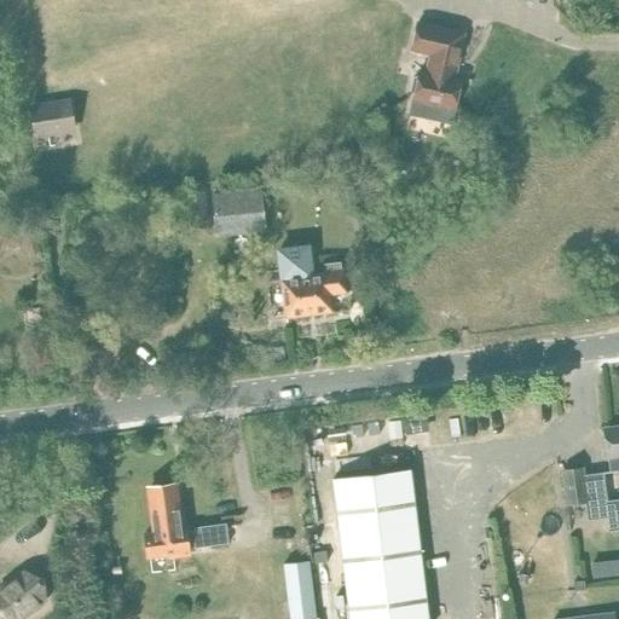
[(415,22),(409,52),(428,57),(424,71),(417,70),(416,77),(415,77),(410,102),(455,111),(462,80),(455,77),(466,33),(415,22)]
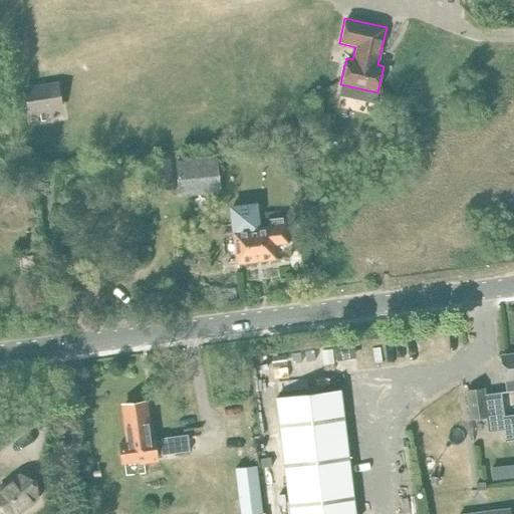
[(56,81),(23,88),(27,116),(62,110),(56,81)]
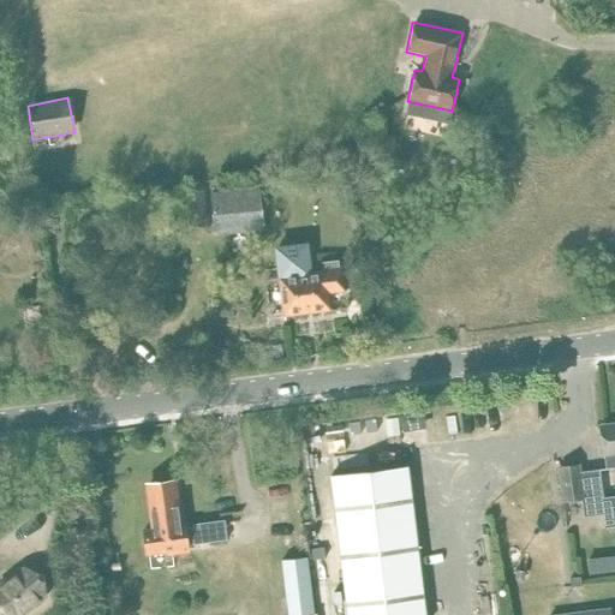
[(260,190),(212,195),(214,224),(262,219),(260,190)]
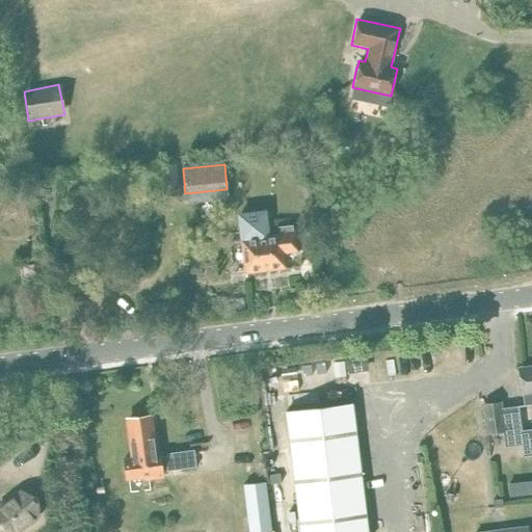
[(176,165),(158,167),(161,194),(179,192),(176,165)]
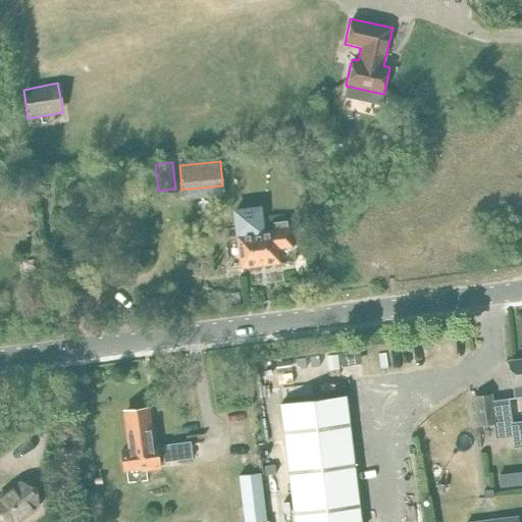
[(305,177),(295,179),(298,200),(309,197),(305,177)]
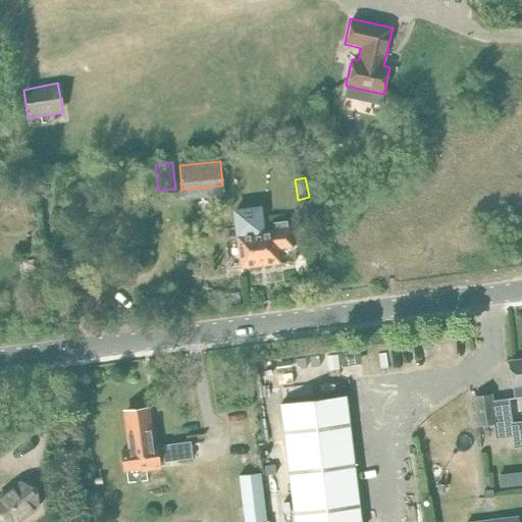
[(238,237),(237,237),(241,267),(278,263),(276,249),(292,247),(289,227),(288,227),(286,221),(273,222),(274,231),(261,233),(258,210),(233,213),(238,237)]
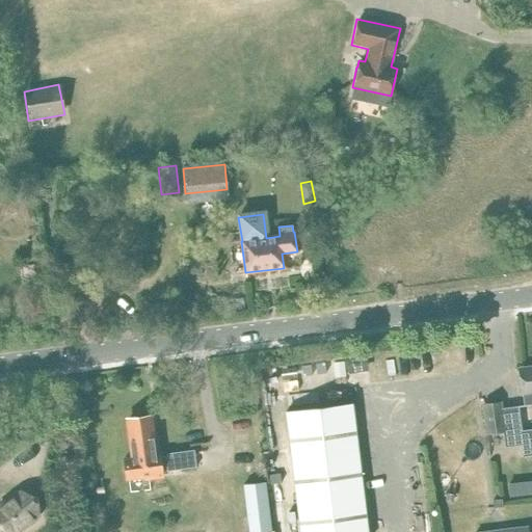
[(526,407),(530,406),(531,405),(531,376),(522,378),(526,407)]
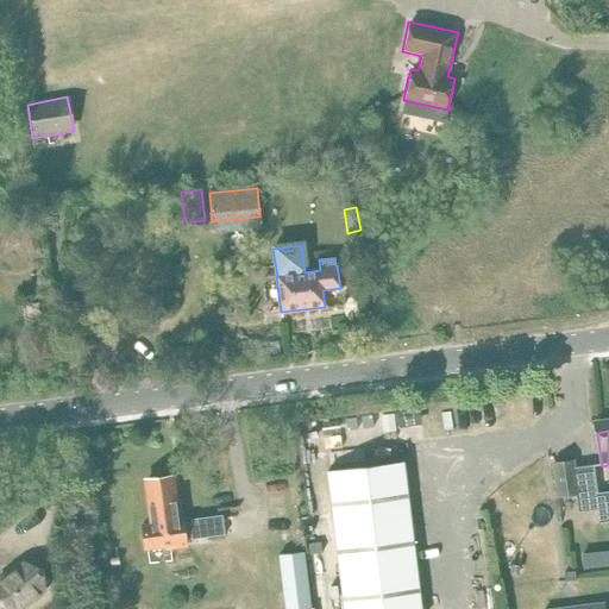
[(556,497),(576,494),(597,491),(592,464),(575,466),(575,459),(551,463),(556,497)]
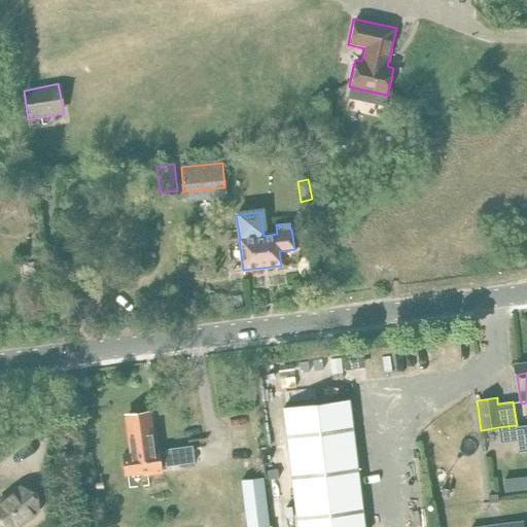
[(363,526),(349,398),(283,407),(296,526),(363,526)]
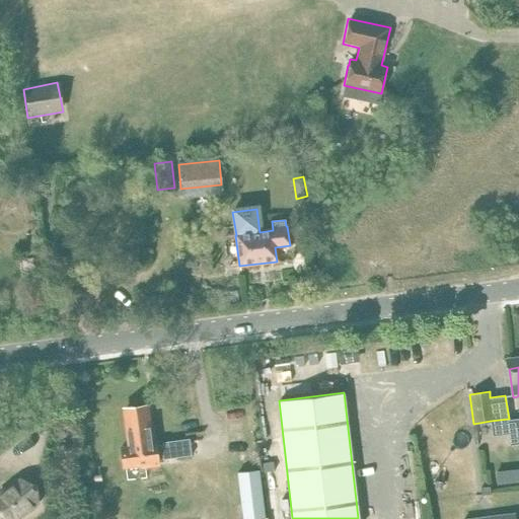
[(129,446),(119,447),(122,469),(143,466),(143,469),(159,466),(158,459),(191,456),(189,439),(156,444),(156,442),(155,442),(152,422),(147,422),(145,406),(125,410),(129,446)]
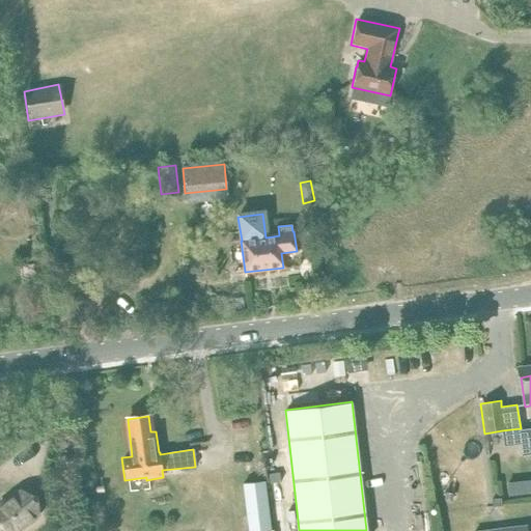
[(530,426),(521,428),(502,430),(504,446),(519,444),(520,455),(530,453),(530,426)]
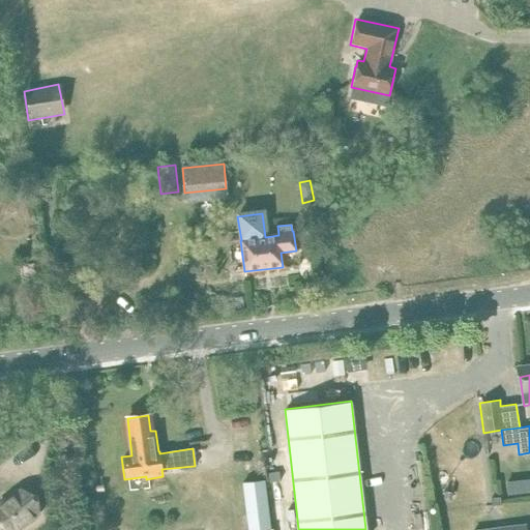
[(264,480),(242,483),(245,512),(247,529),(265,529),(269,529),(267,509),(264,480)]
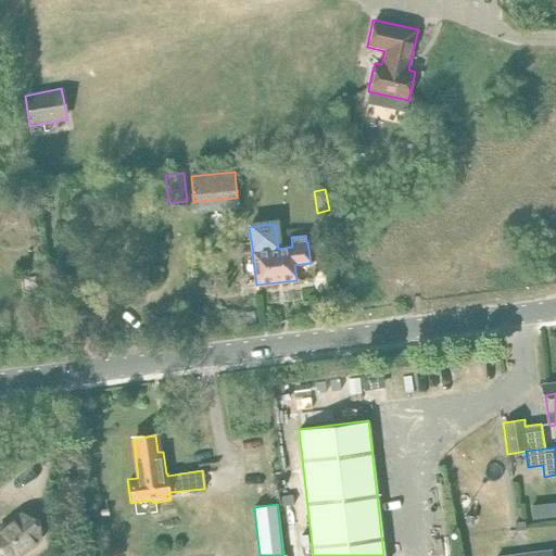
[(540,505),(531,506),(532,519),(541,518),(540,505)]
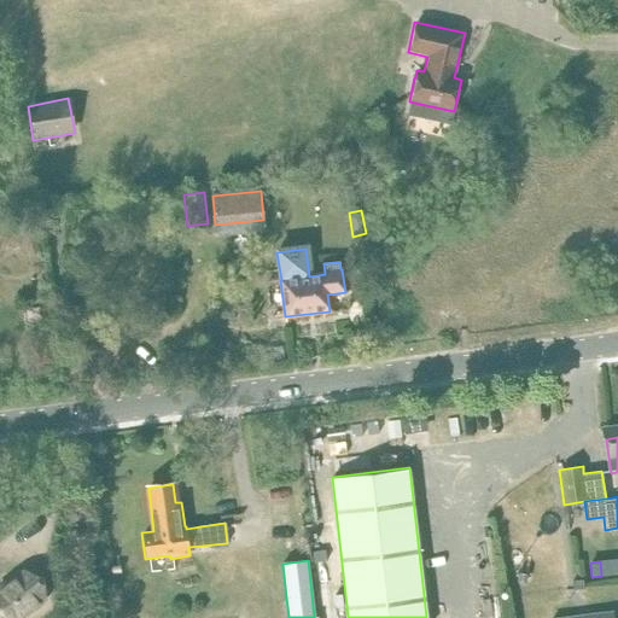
[(0,607),(17,617),(45,599),(44,577),(25,567),(0,583),(0,607)]
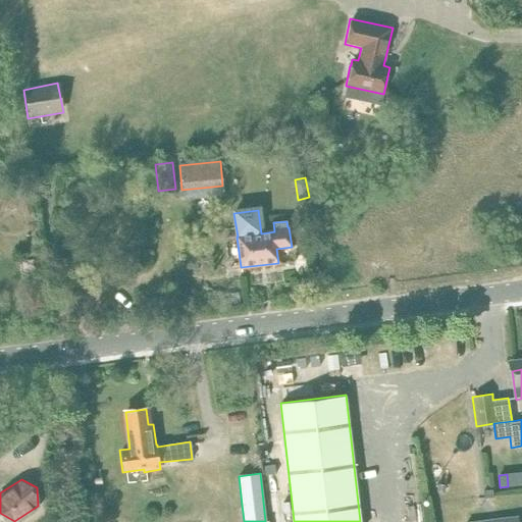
All buildings are outlined.
